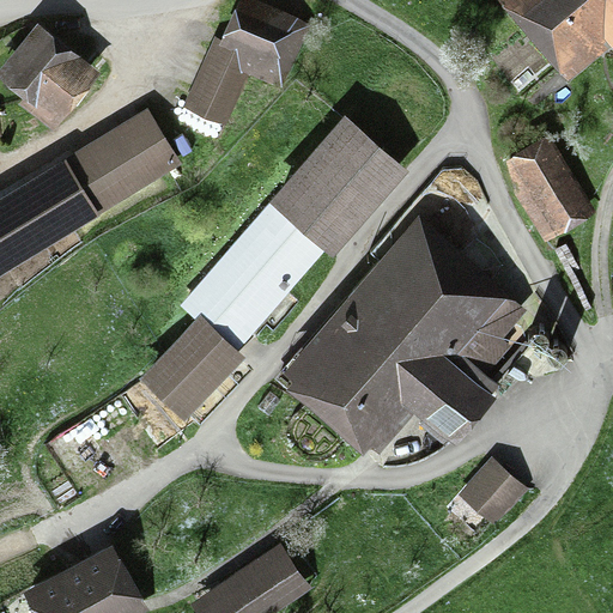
[(311,22),(259,0),(236,0),(222,35),(216,32),(189,95),(232,113),(249,71),(284,86),(311,22)]
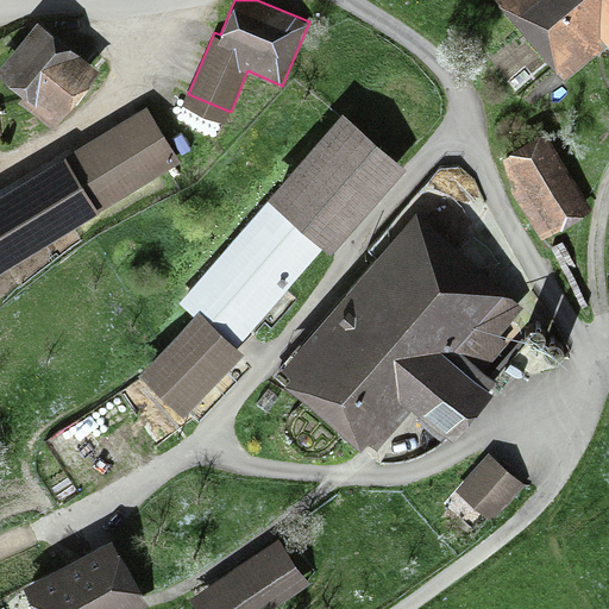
[(608,0),(497,0),(565,79),(608,43),(608,44),(608,0)]
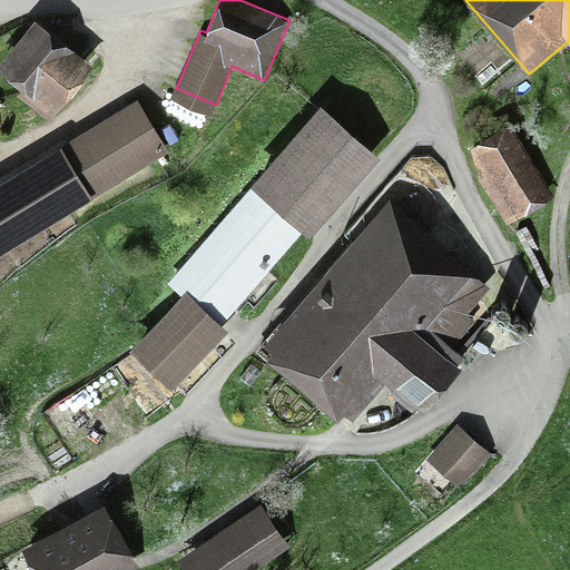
[(95,65),(33,18),(0,61),(0,71),(21,88),(17,94),(51,120),(95,65)]
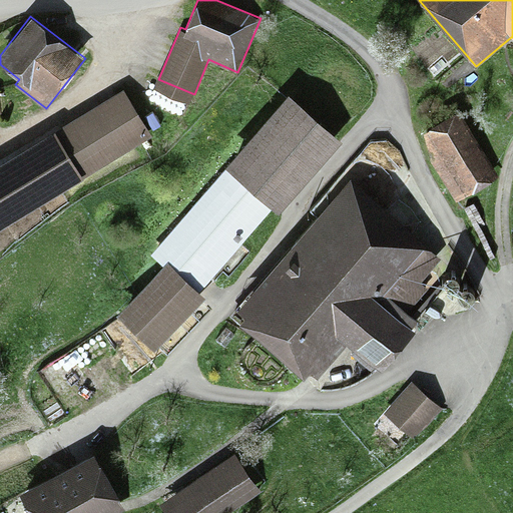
[(0,228),(152,136),(123,89),(0,163),(0,228)]
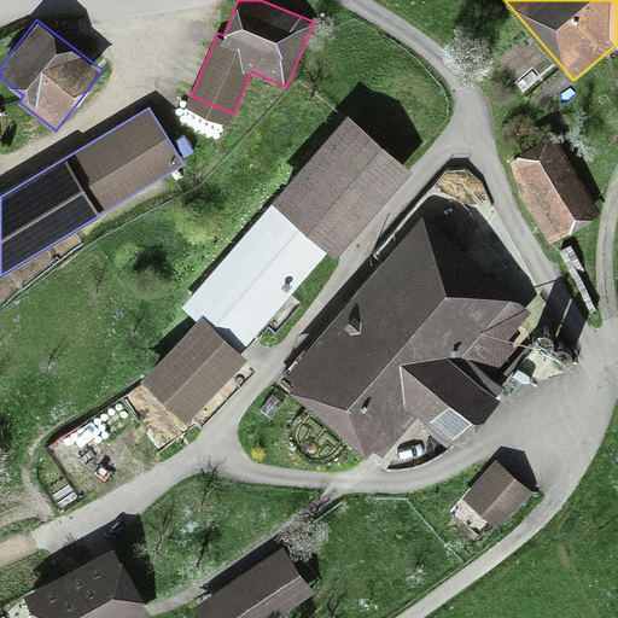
[(270,198),(275,202),(330,251),(336,256),(413,170),(349,112),(270,198)]
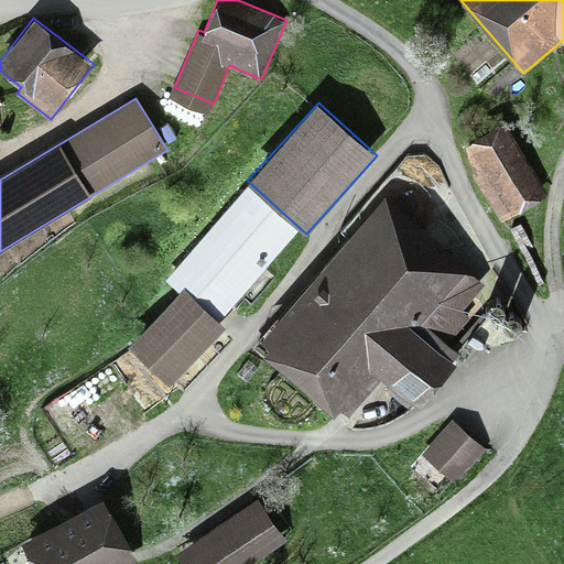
[(475,180),(502,223),(550,194),(505,121),(467,145),(475,180)]
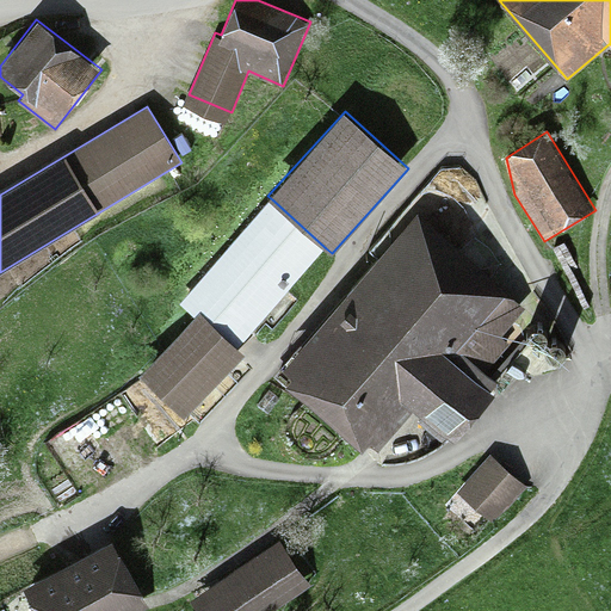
[(140,376),(186,418),(245,353),(236,346),(326,248),(272,199),(179,302),(193,315),(140,376)]
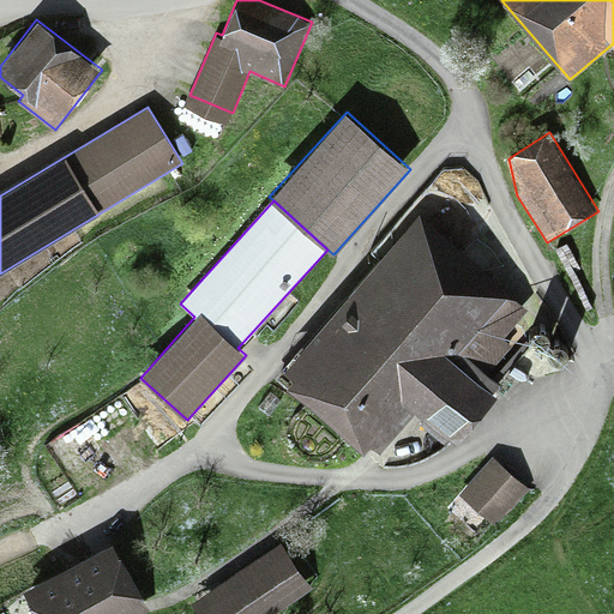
[(276,377),(363,453),(371,444),(375,449),(381,453),(416,413),(423,419),(419,425),(446,447),(451,443),(456,446),(497,399),(500,402),(513,387),(497,372),(493,377),(488,373),(513,345),(504,337),(529,308),(420,214),(276,377)]
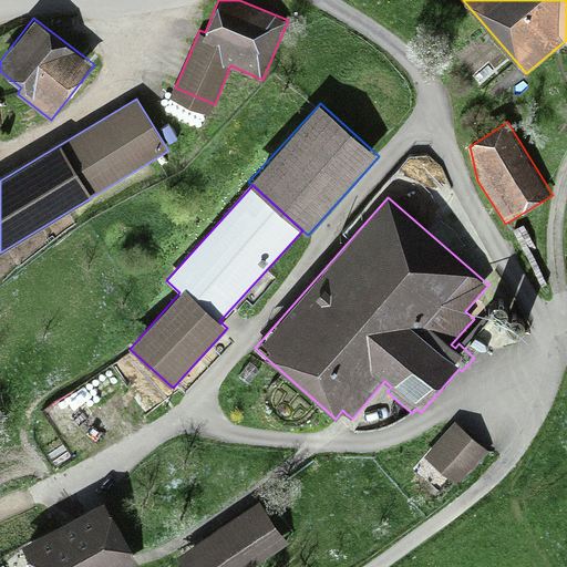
[(533,216),(509,228),(545,296),(553,292),(544,276),(549,274),(539,256),(546,254),(535,234),(540,230),(533,216)]
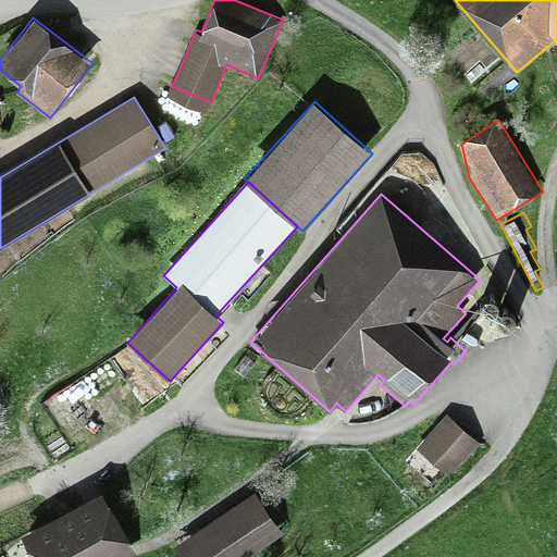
[(448,413),(417,447),(449,478),(481,444),(448,413)]
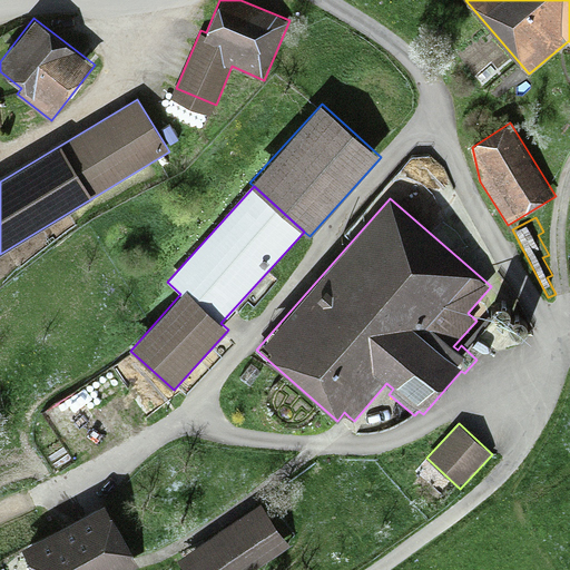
[(105,503),(21,549),(32,569),(133,569),(139,567),(137,561),(105,503)]
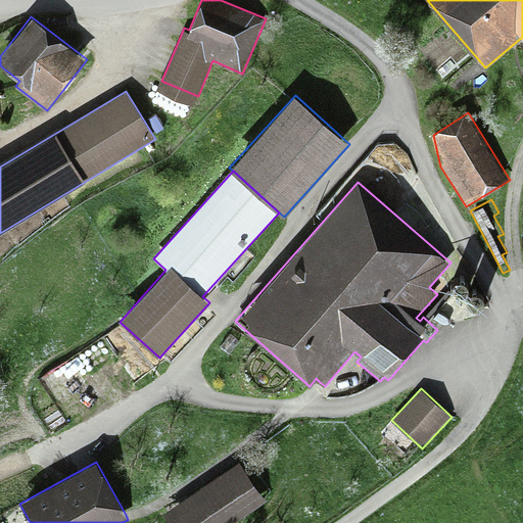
[(240,462),(162,514),(169,522),(233,522),(267,501),(240,462)]
